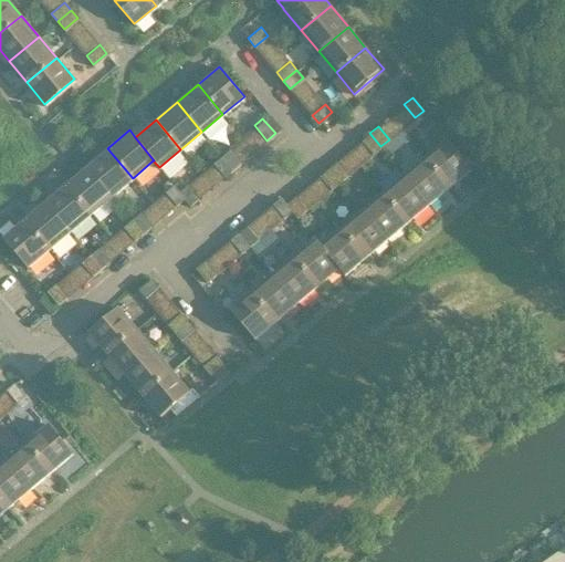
[(373,153),(380,146),(369,133),(362,139),(373,153)]
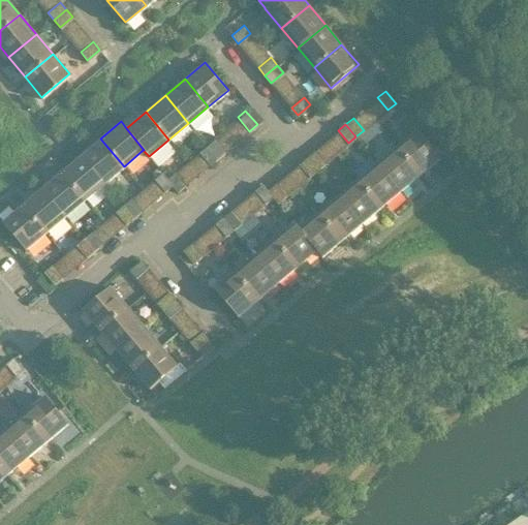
[(416,128),(397,146),(420,173),(440,156),(416,128)]
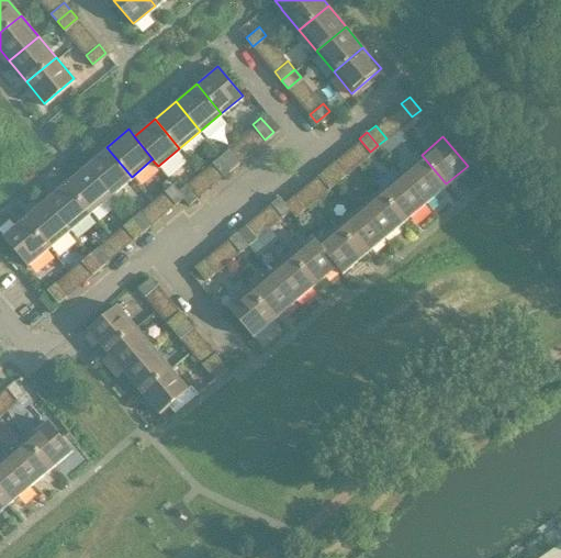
[(86,165),(111,194),(132,177),(107,147),(86,165)]
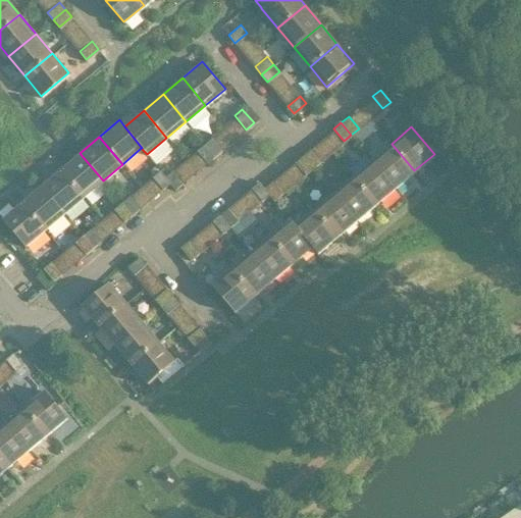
[(211,137),(204,143),(214,155),(221,149),(211,137)]
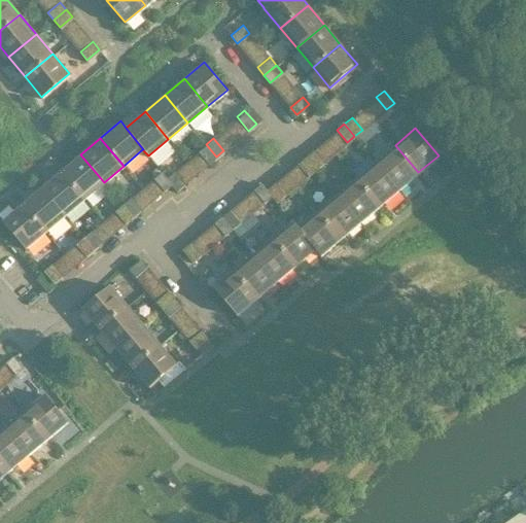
[(216,157),(206,144),(199,151),(209,164),(216,157)]
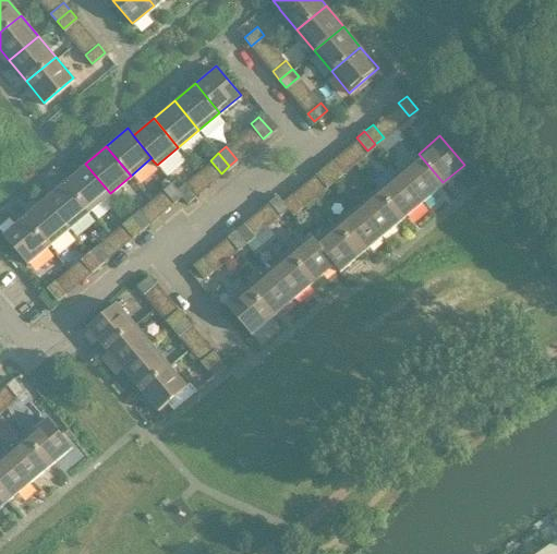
[(422,200),(443,182),(419,154),(398,171),(422,200)]
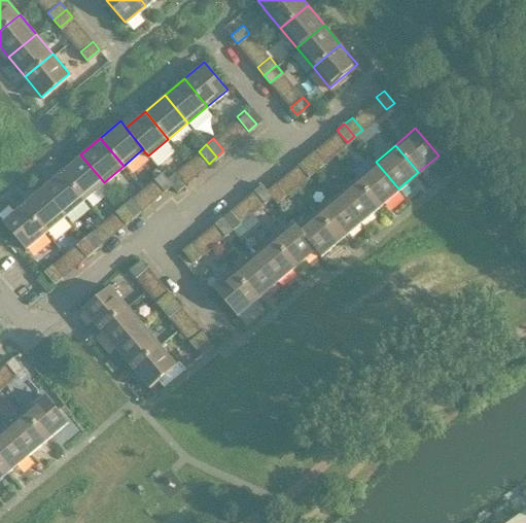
[(313,150),(305,157),(315,169),(323,163),(313,150)]
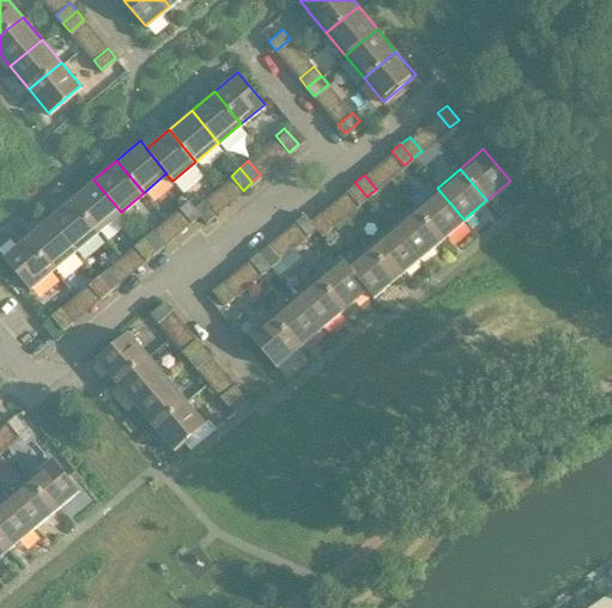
[(71,199),(98,231),(121,212),(94,180),(71,199)]
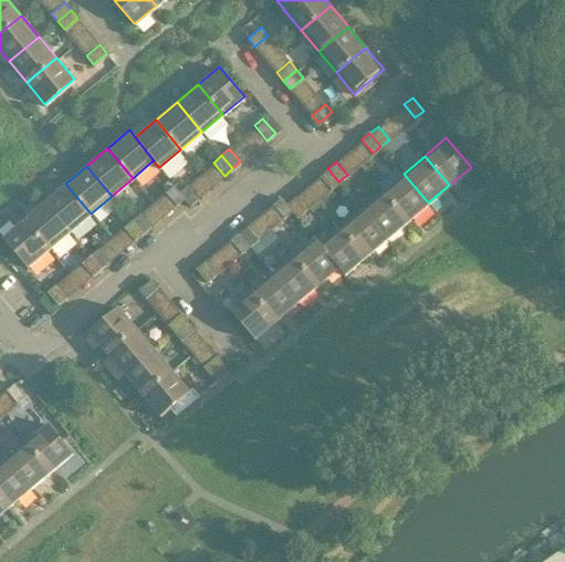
[(331,188),(338,181),(327,168),(320,175),(331,188)]
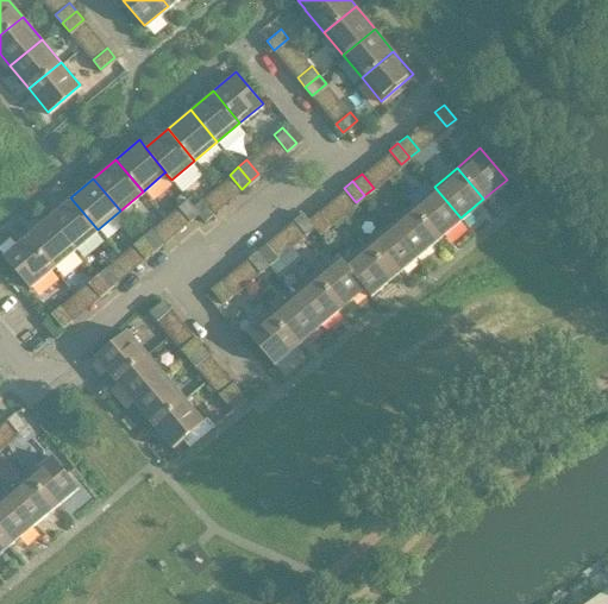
[(438,237),(461,218),(434,187),(412,205),(438,237)]
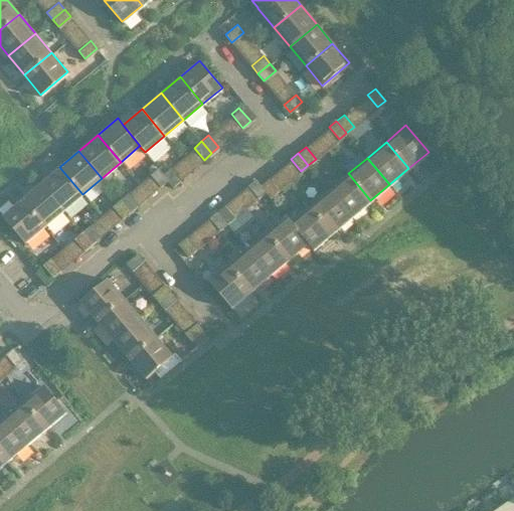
[(40,182),(63,209),(82,194),(59,167),(40,182)]
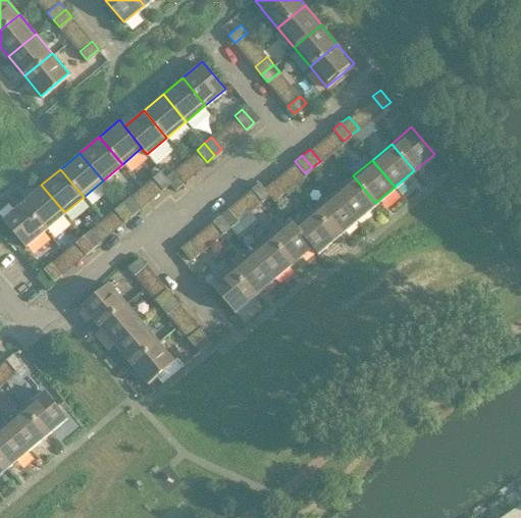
[(162,188),(169,183),(169,182),(164,176),(165,175),(160,169),(152,176),(162,188)]
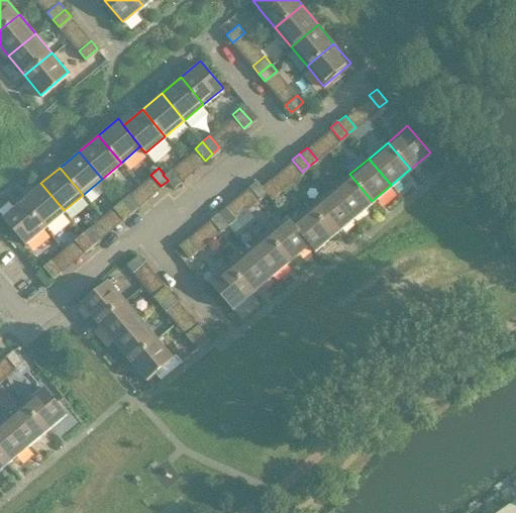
[(168,180),(168,181),(173,187),(181,180),(171,168),(164,174),(163,175),(168,180)]
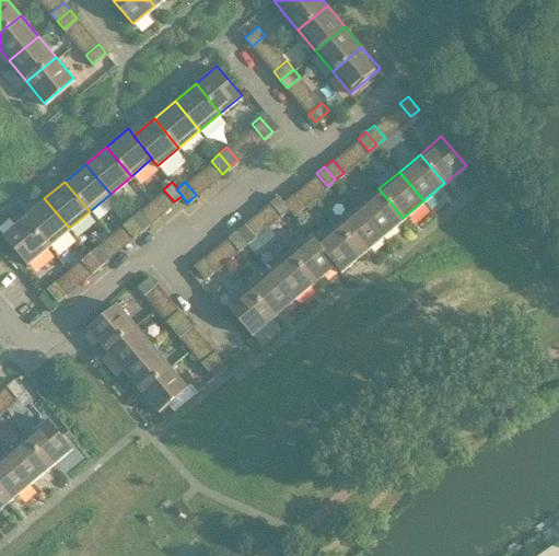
[(382,235),(403,218),(379,188),(358,206),(382,235)]
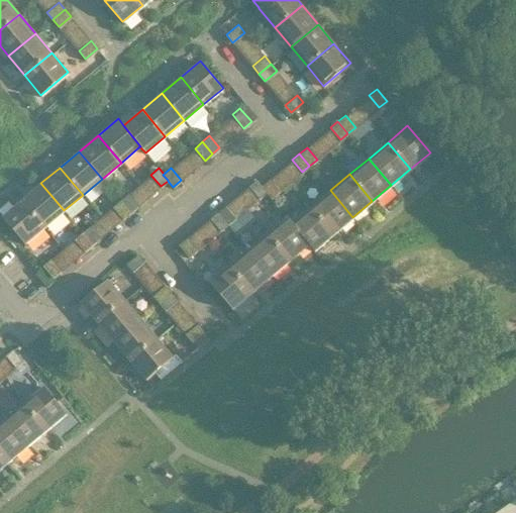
[(267,191),(262,185),(256,179),(248,185),(259,197),(267,191)]
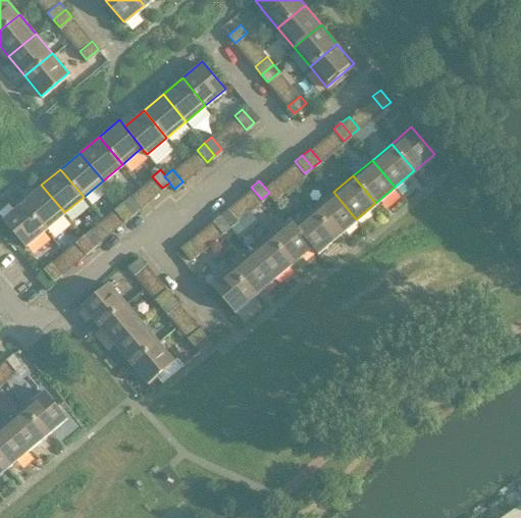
[(271,180),(264,187),(269,193),(274,199),(281,193),(271,180)]
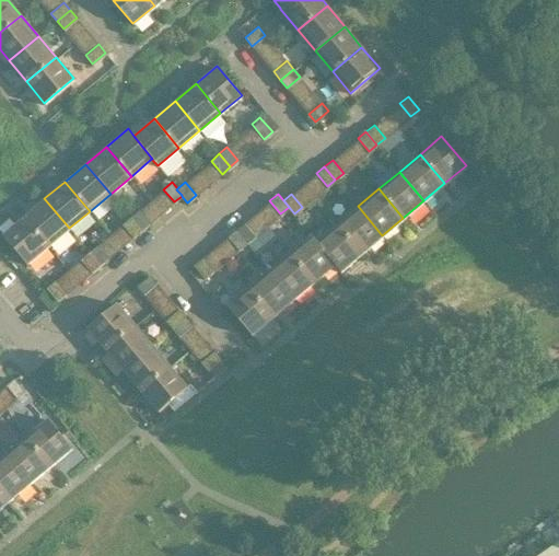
[(23,216),(48,245),(69,228),(44,198),(23,216)]
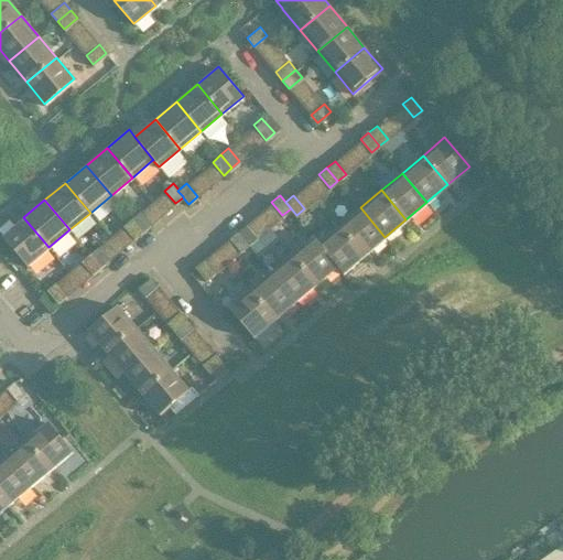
[(364,255),(385,237),(360,207),(339,225),(364,255)]
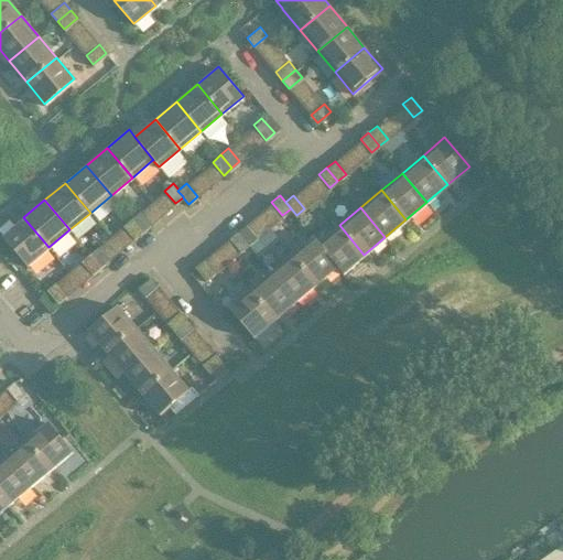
[(139,212),(130,218),(141,232),(150,225),(139,212)]
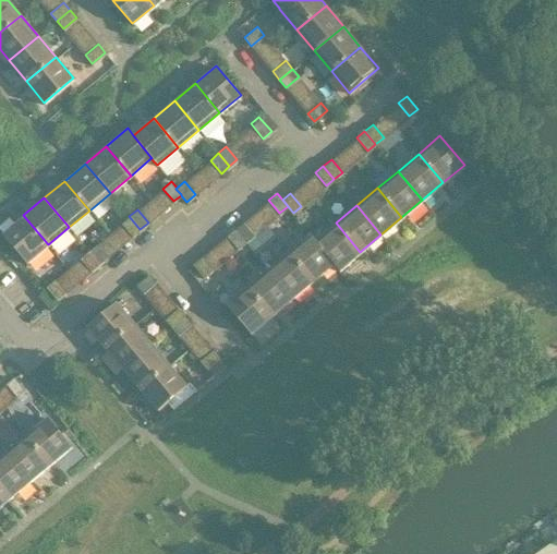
[(48,244),(23,215),(2,233),(26,263),(48,244)]
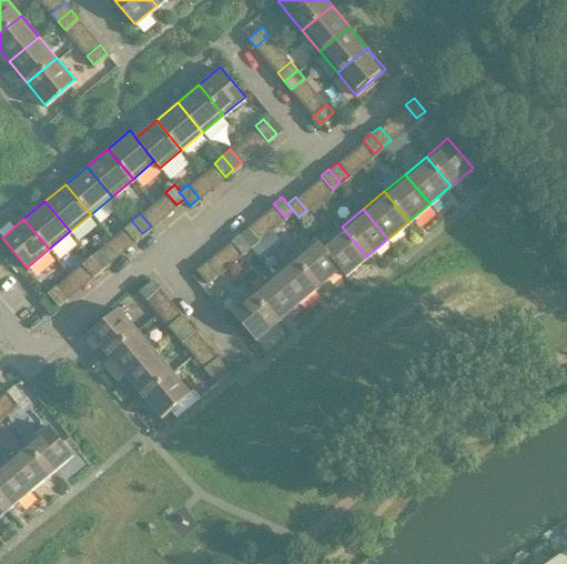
[(142,233),(131,220),(123,227),(134,240),(142,233)]
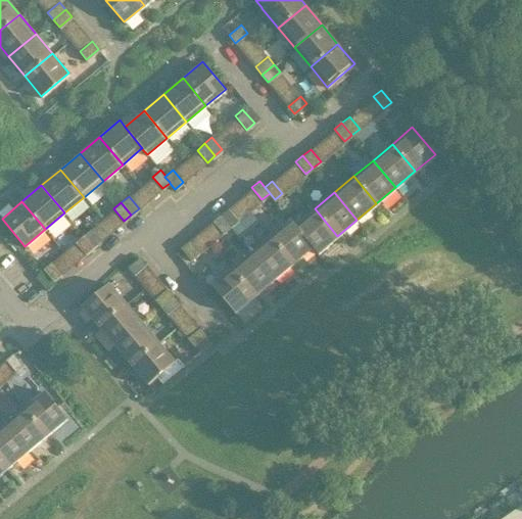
[(227,207),(220,214),(230,226),(237,220),(227,207)]
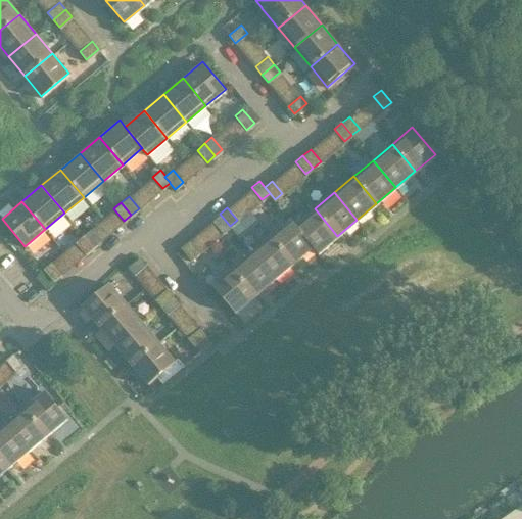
[(318,253),(337,236),(315,208),(295,225),(313,246),(318,253)]
